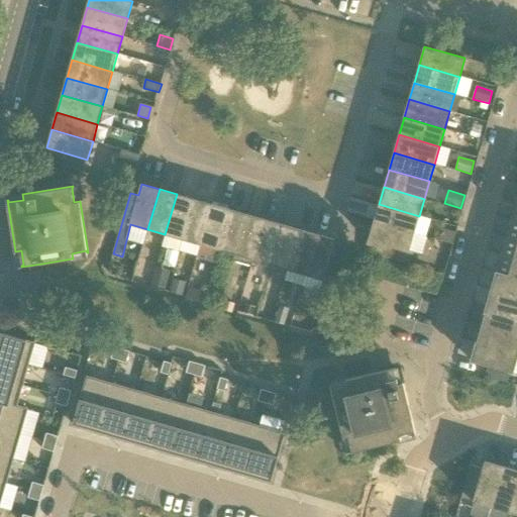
[(182,239),(194,199),(177,194),(165,234),(182,239)]
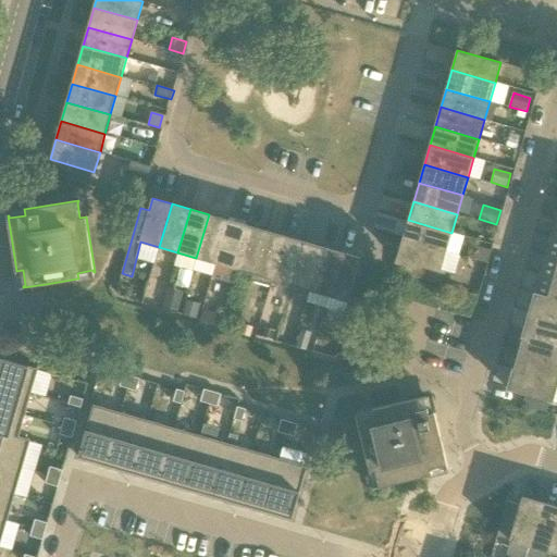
[(215,263),(227,220),(209,214),(196,258),(215,263)]
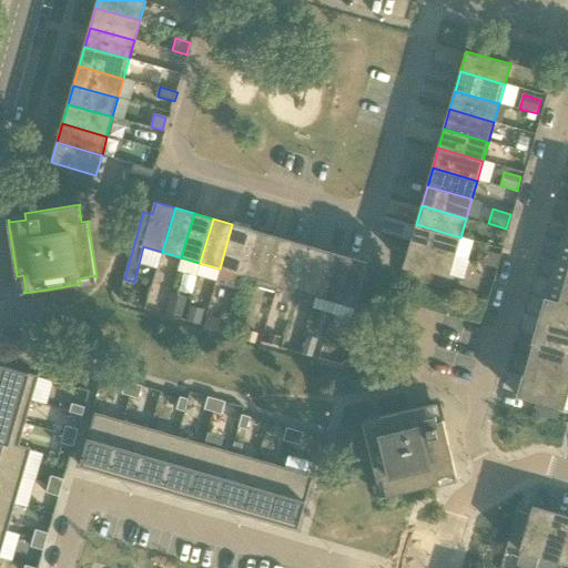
[(239,274),(252,230),(232,224),(220,269),(239,274)]
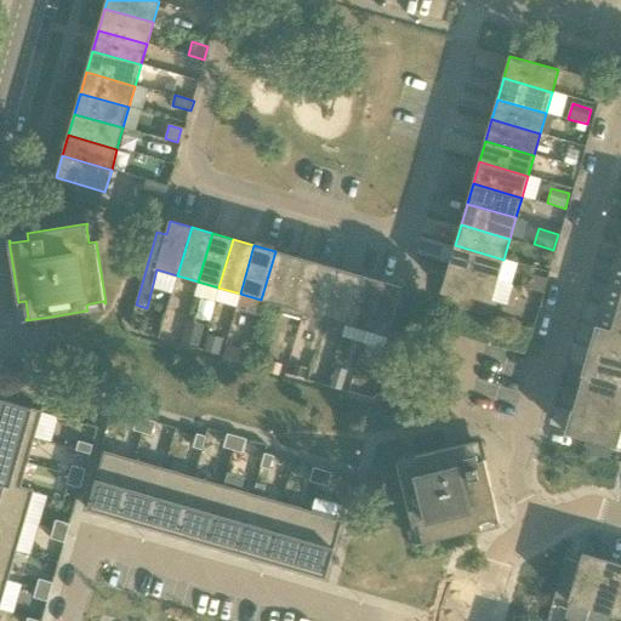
[(497,280),(503,260),(455,245),(449,266),(497,280)]
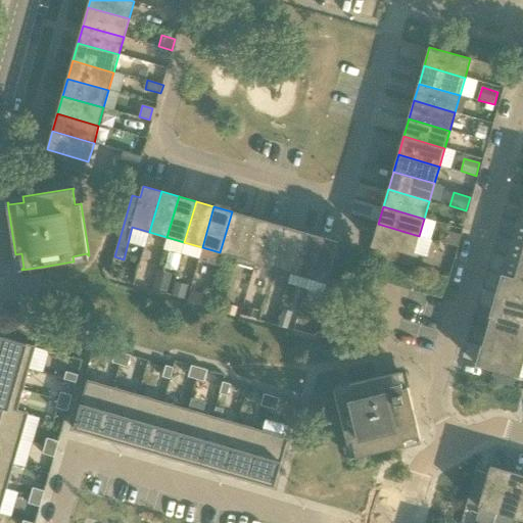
[(238,257),(249,217),(232,211),(220,252),(238,257)]
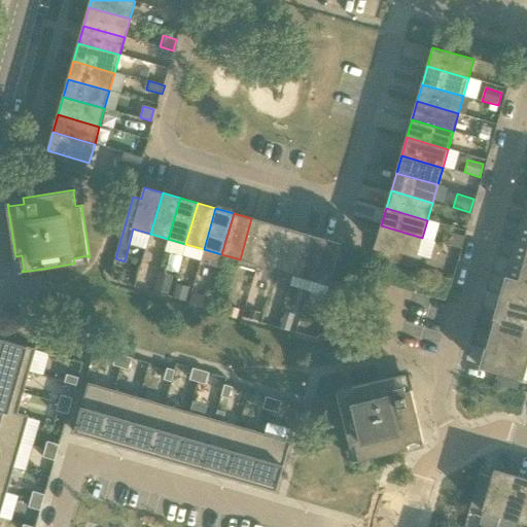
[(255,270),(257,265),(269,223),(251,218),(240,259),(238,266),(255,270)]
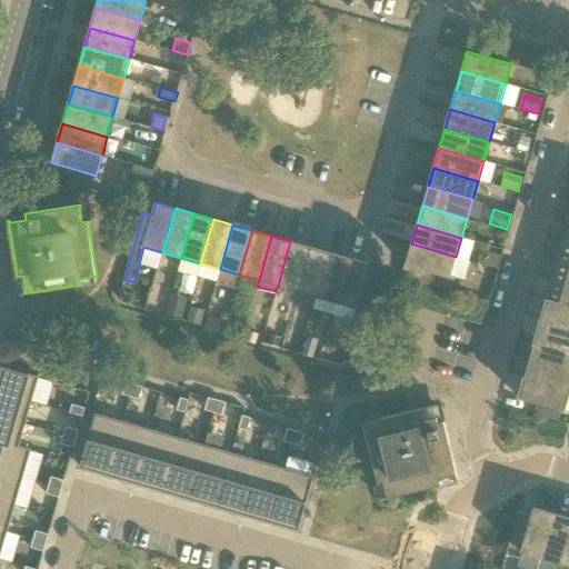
[(297,291),(309,246),(290,241),(278,286),(297,291)]
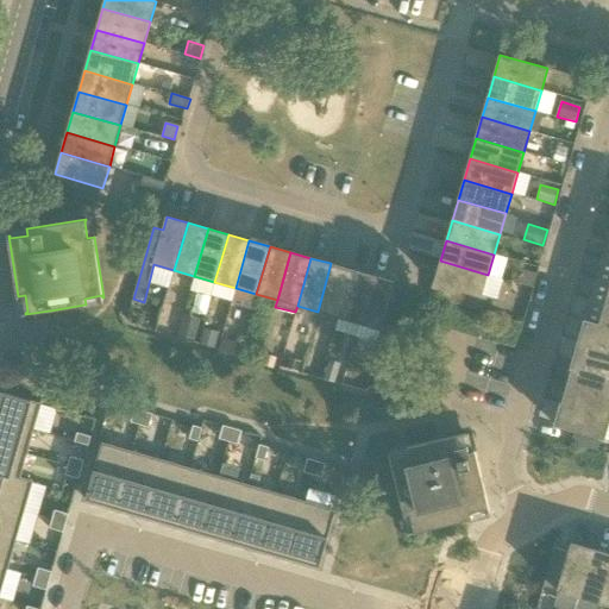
[(608,282),(608,261),(603,259),(597,280),(608,282)]
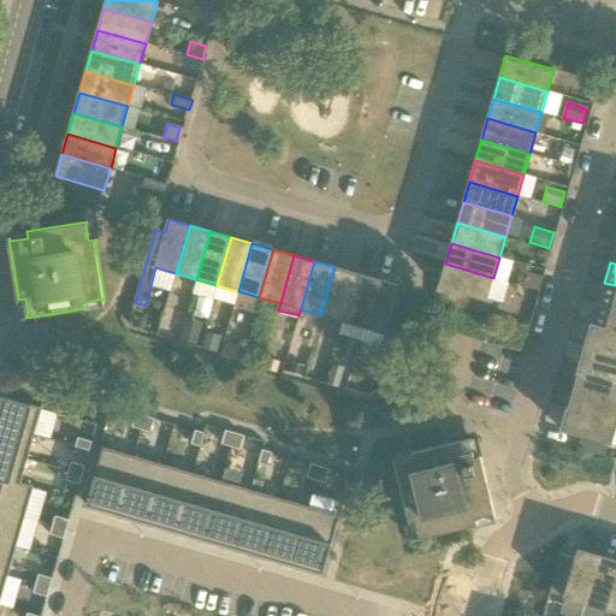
[(487,300),(493,278),(445,264),(439,286),(487,300)]
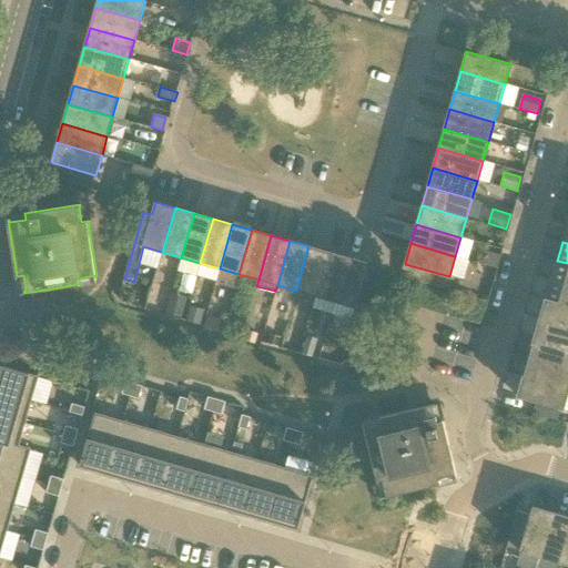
[(315,296),(328,251),(308,245),(296,291),(315,296)]
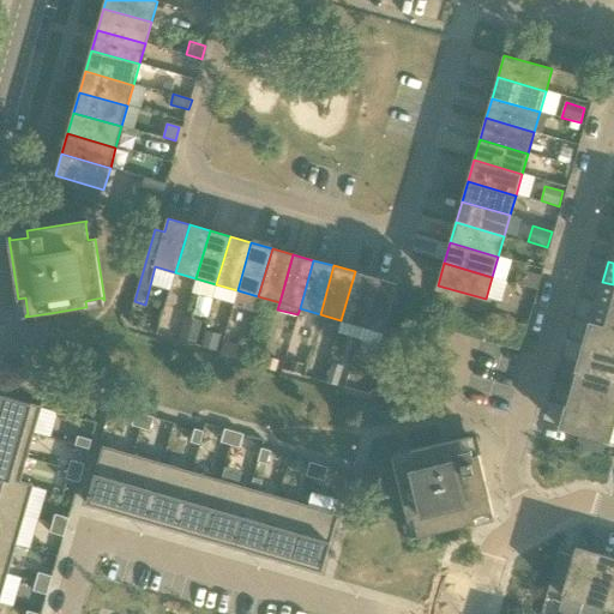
[(361,326),(375,277),(355,271),(341,320),(361,326)]
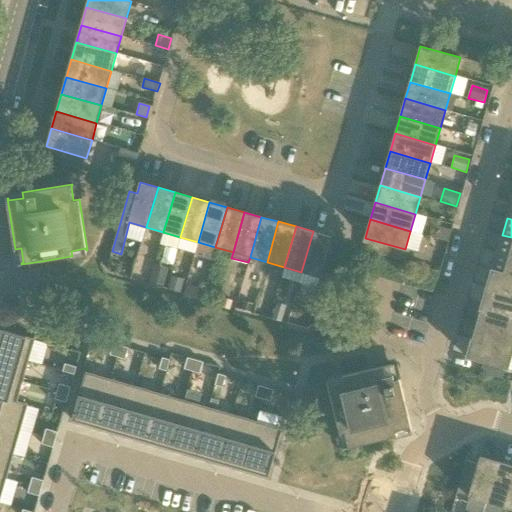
[(331,285),(337,261),(326,258),(332,237),(313,231),(301,272),(321,277),(319,281),(331,285)]
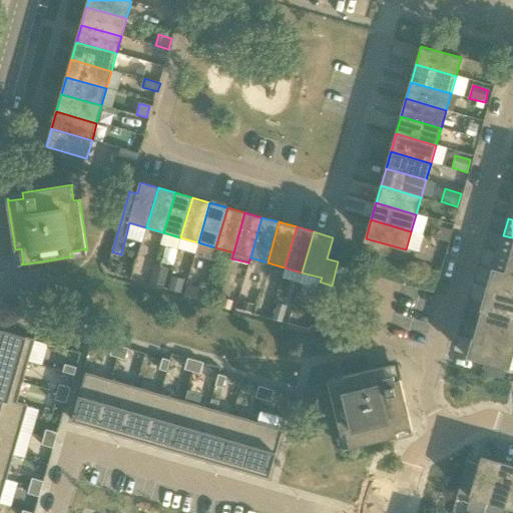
[(512,257),(512,237),(503,235),(498,252),(512,257)]
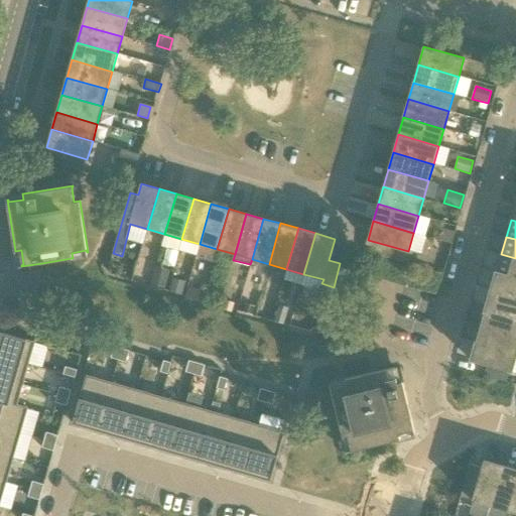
[(515,258),(501,254),(496,272),(515,277),(515,258)]
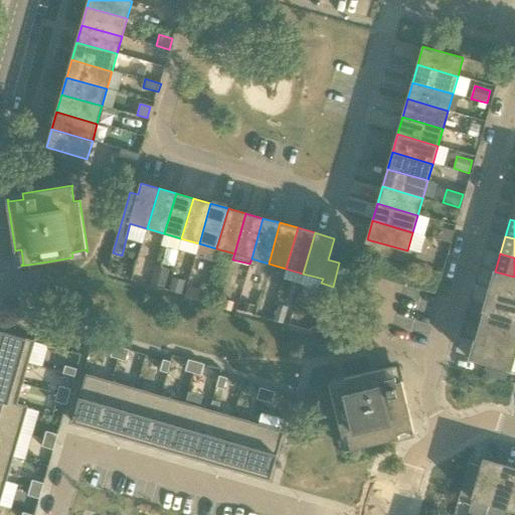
[(514,296),(514,277),(495,272),(490,289),(514,296)]
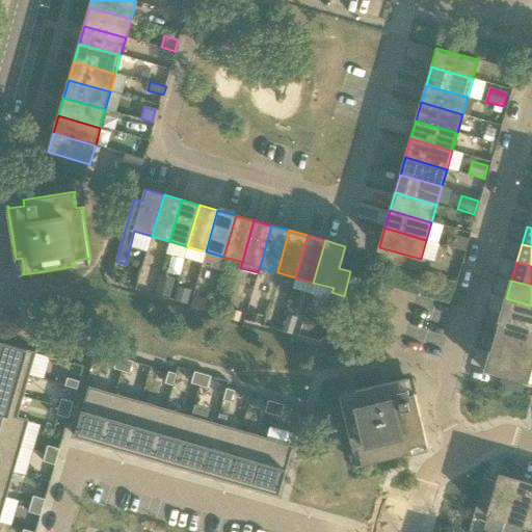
[(531,325),(531,306),(506,298),(501,316),(531,325)]
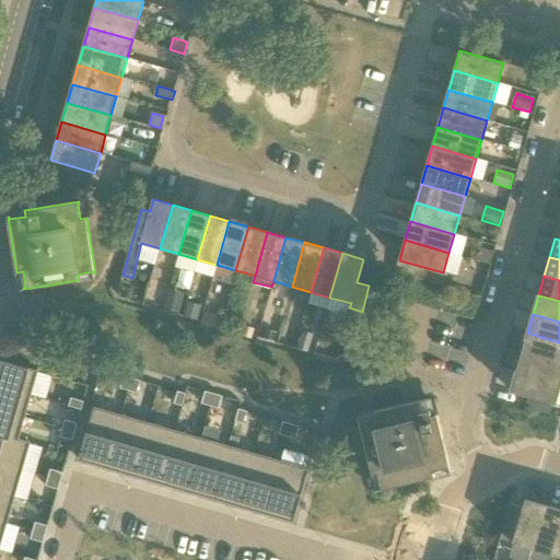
[(559,362),(559,342),(527,333),(522,352),(559,362)]
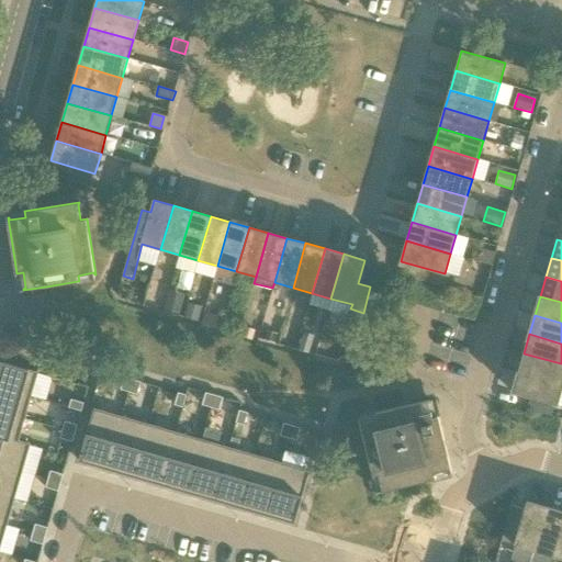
[(384,366),(389,350),(390,344),(367,337),(360,359),(384,366)]
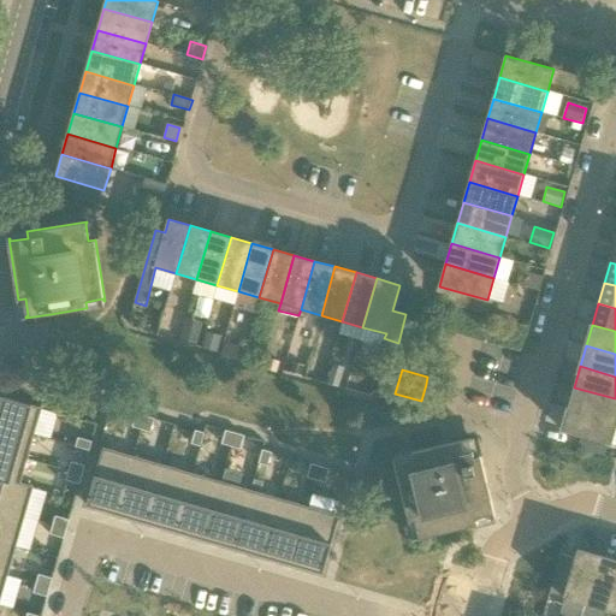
[(615,421),(615,398),(574,388),(568,408),(615,421)]
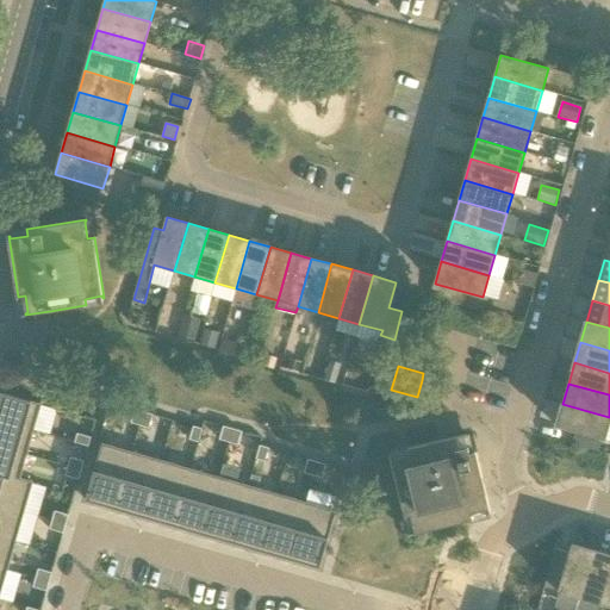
[(0,392),(0,422),(33,433),(42,405),(0,392)]
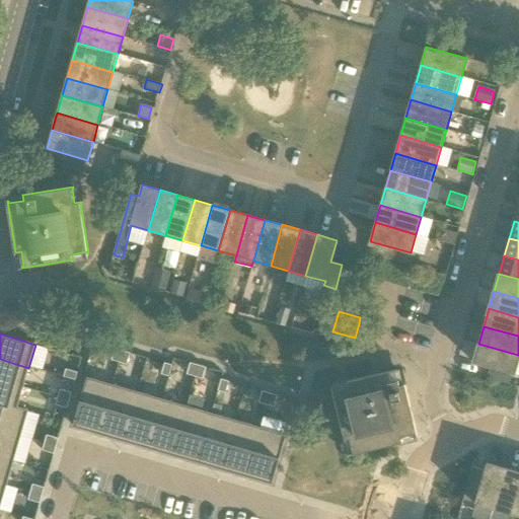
[(514,374),(518,357),(518,355),(478,344),(473,362),(514,374)]
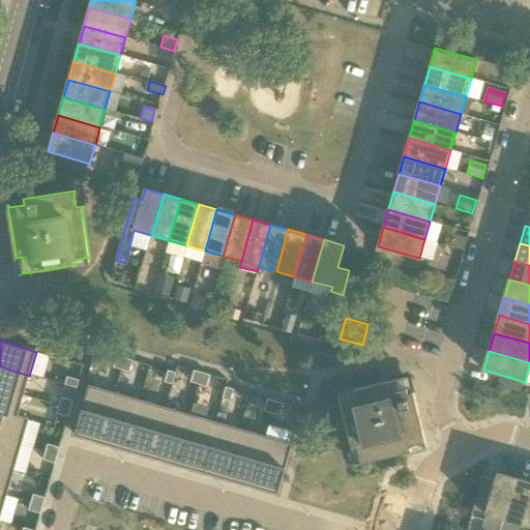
[(114,367),(121,370),(125,358),(117,355),(114,367)]
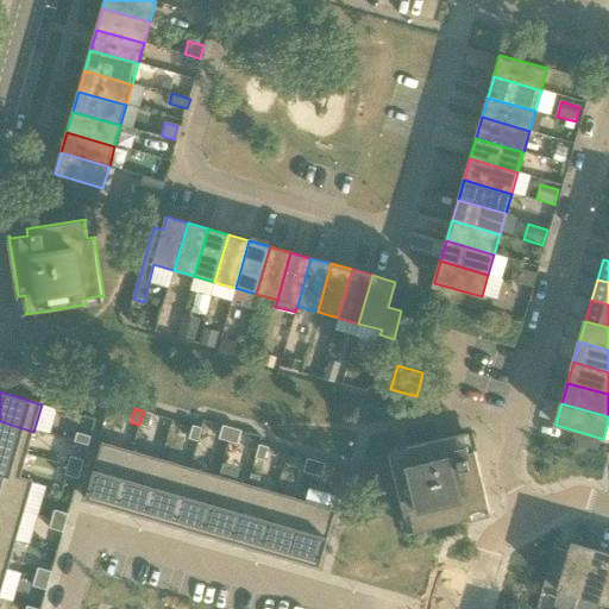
[(154,414),(144,412),(139,425),(149,428),(154,414)]
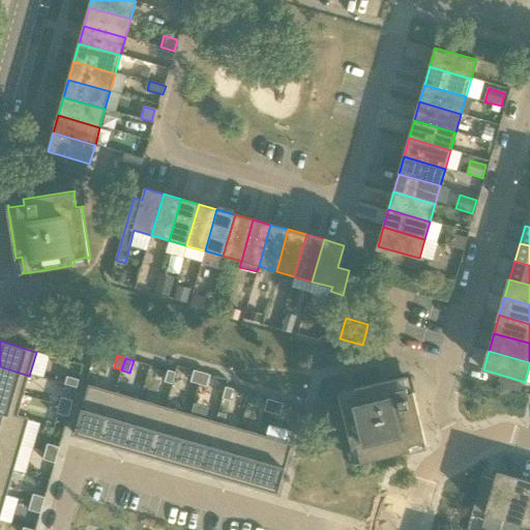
[(0,366),(0,392),(23,400),(29,376),(0,366)]
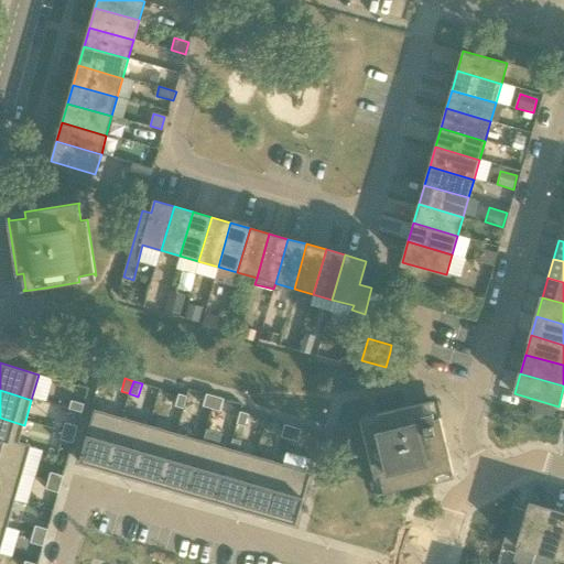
[(187,397),(179,394),(175,407),(184,410),(187,397)]
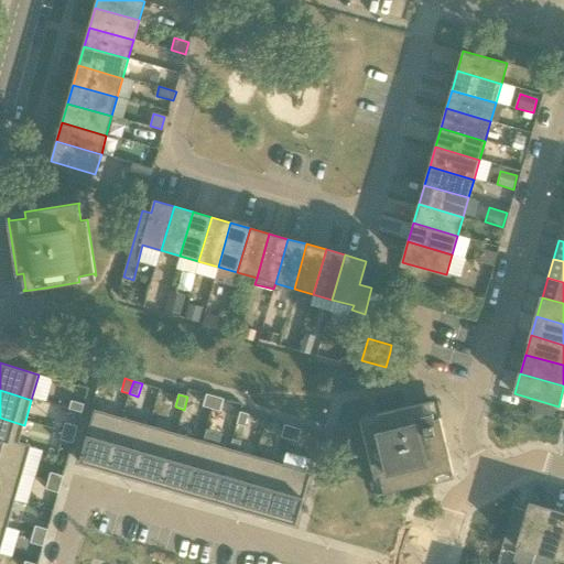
[(203,407),(212,409),(215,397),(207,394),(203,407)]
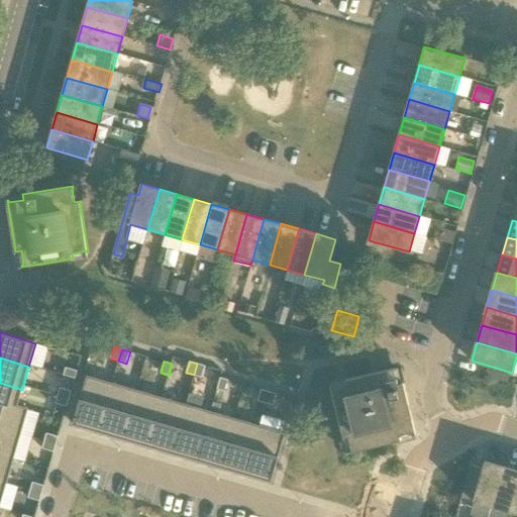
[(205,366),(197,364),(194,375),(202,378),(205,366)]
